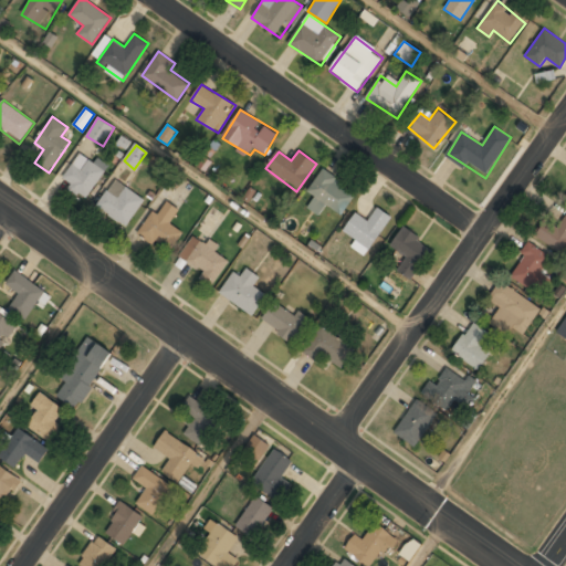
[(62,182),(90,197),(105,168),(77,154),(62,182)]
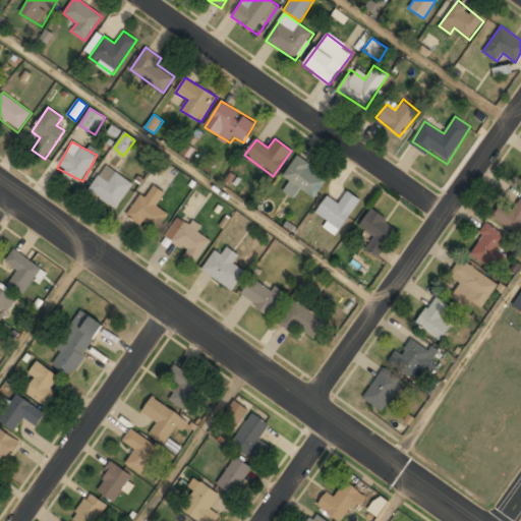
[(328,177),(298,156),(283,176),(290,181),(283,191),(293,198),(300,189),(312,197),(328,177)]
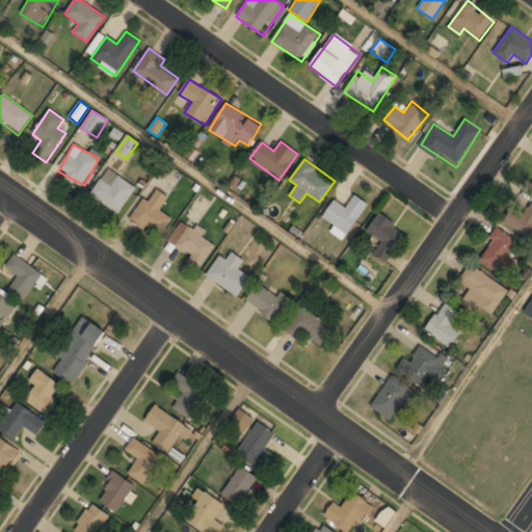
[(136,187),(108,168),(90,194),(118,213),(136,187)]
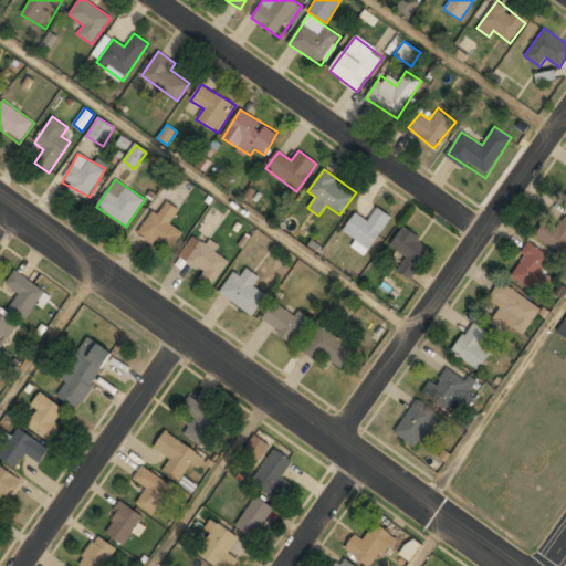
[(167,252),(179,233),(170,228),(181,211),(169,202),(163,213),(153,207),(136,231),(167,252)]
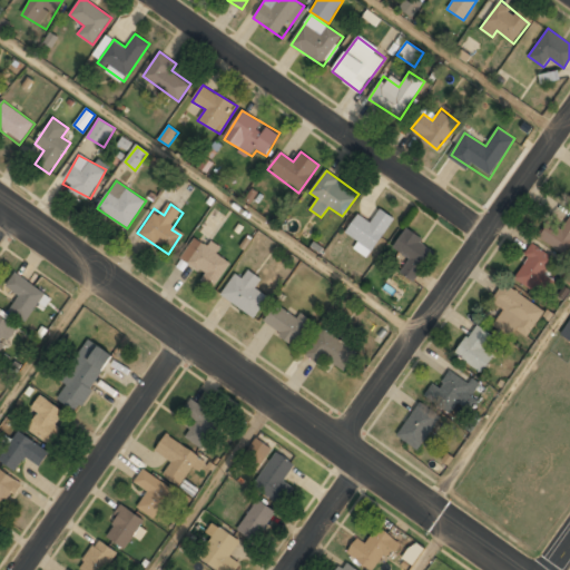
[(360,243),(355,248),(367,257),(395,218),(381,208),(370,224),(357,216),(345,233),(360,243)]
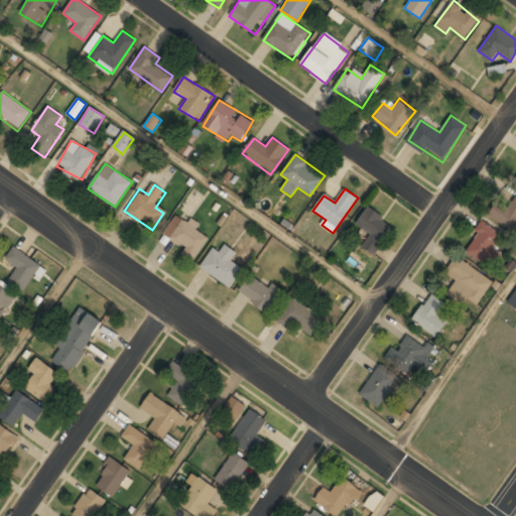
[(487,213),(510,232),(515,224),(515,195),(504,210),(495,202),(487,213)]
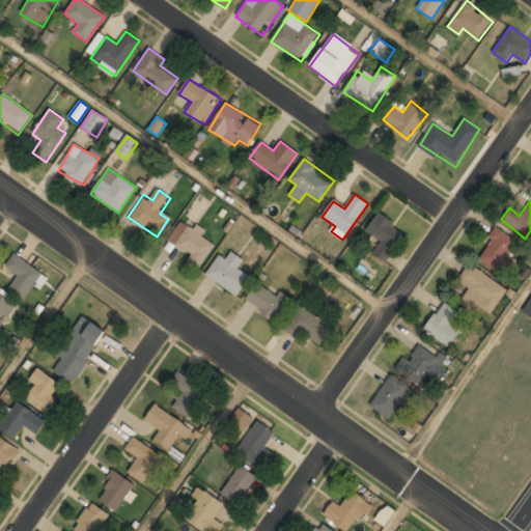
[(407,233),(379,213),(366,230),(381,242),(372,253),(385,262),(407,233)]
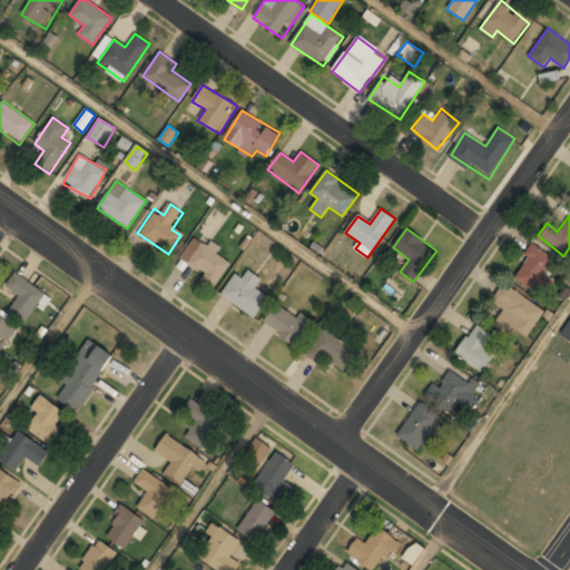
[(217,287),(231,258),(195,241),(185,262),(205,272),(202,279),(217,287)]
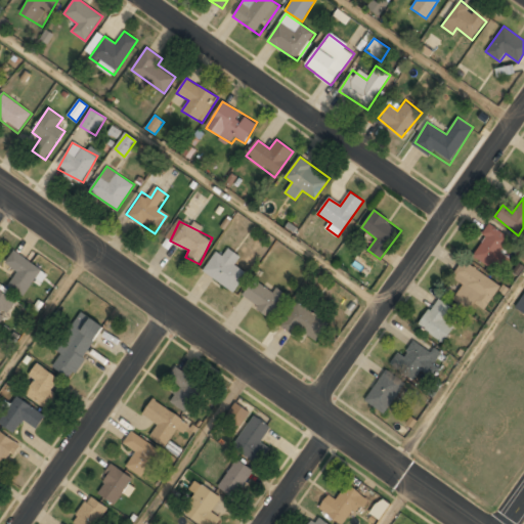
[(512,239),(491,226),(472,255),(491,268),(512,239)]
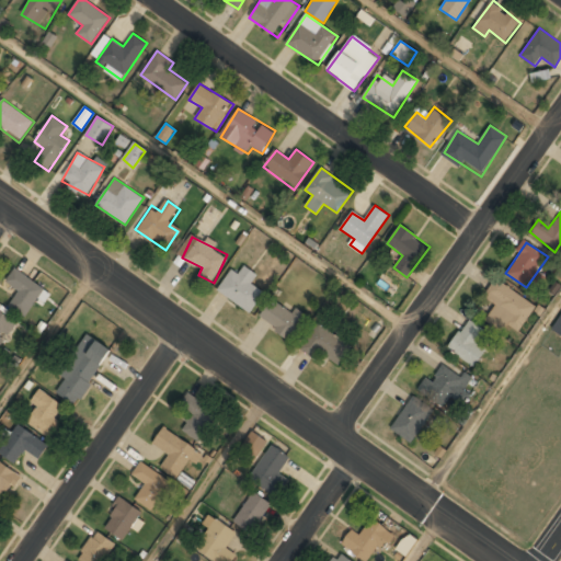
[(217,293),(253,311),(264,290),(252,284),(258,273),(244,265),(240,273),(231,267),(217,293)]
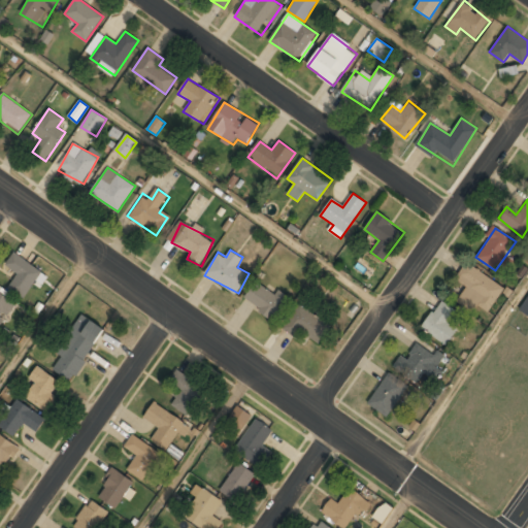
[(5,265),(18,274),(8,288),(23,298),(42,272),(14,252),(5,265)]
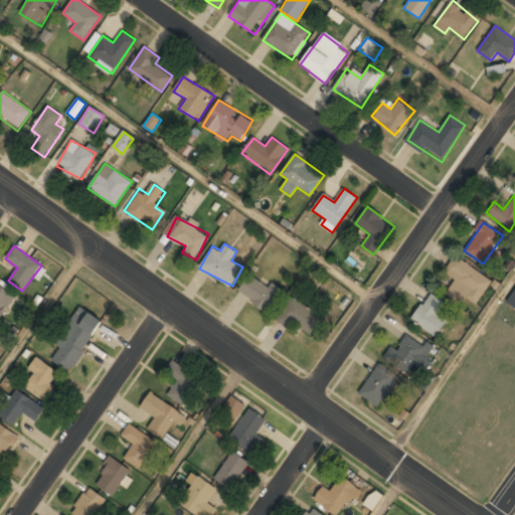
[(475,308),(493,281),(456,255),(445,273),(456,280),(448,290),(475,308)]
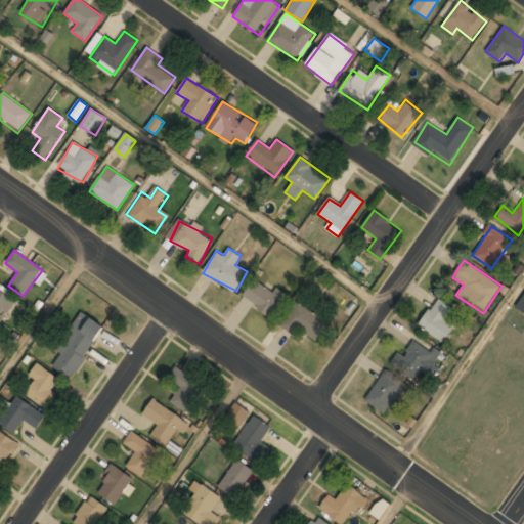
[(288,295),(277,287),(272,292),(255,279),(243,296),(271,317),(288,295)]
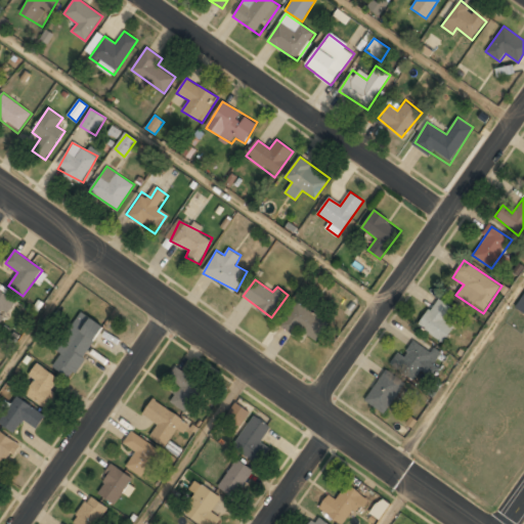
[(0,324),(16,301),(0,289),(0,324)]
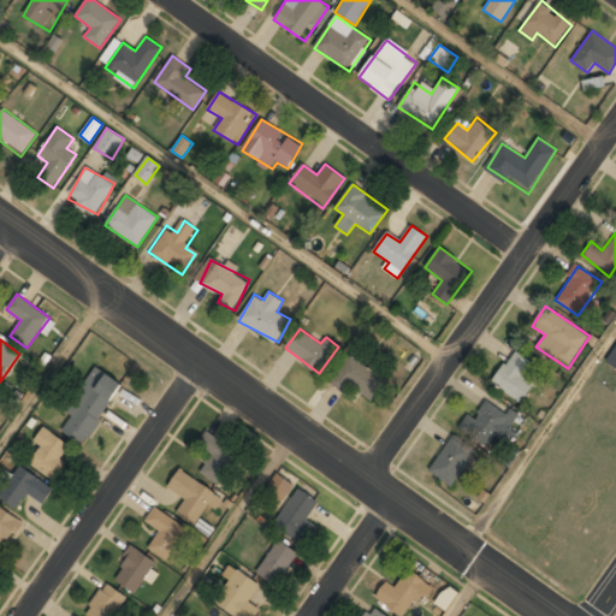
[(522,374),(531,363),(516,351),(492,381),(520,404),(535,385),(522,374)]
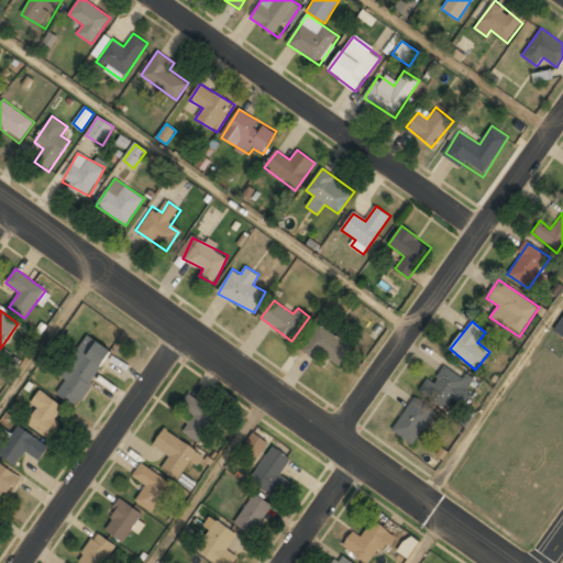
[(341,367),(354,343),(317,323),(304,348),(341,367)]
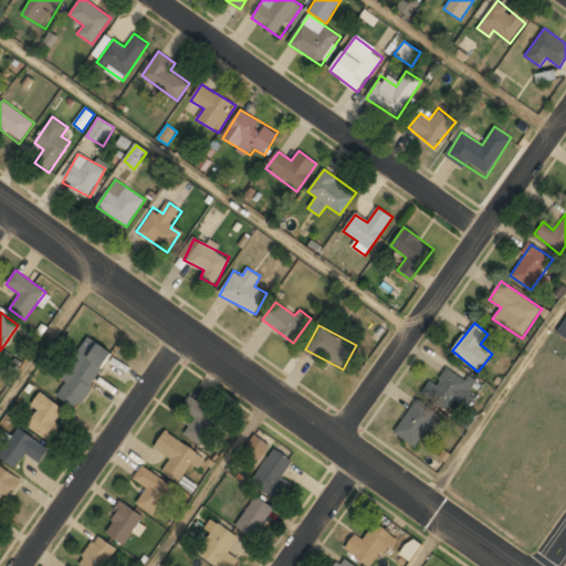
[(79,409),(112,352),(85,336),(61,377),(66,380),(58,397),(79,409)]
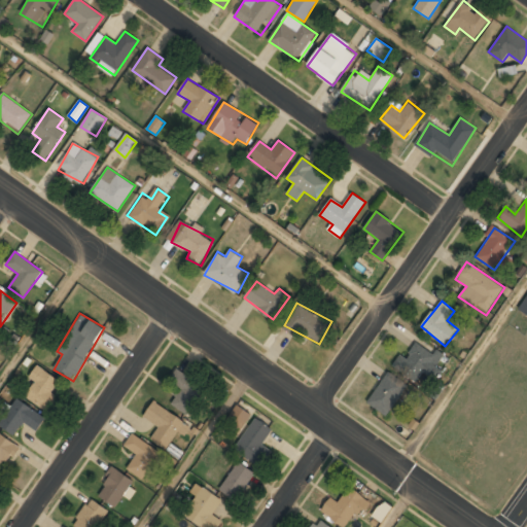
[(392,365),(419,387),(441,358),(418,341),(405,357),(400,355),(392,365)]
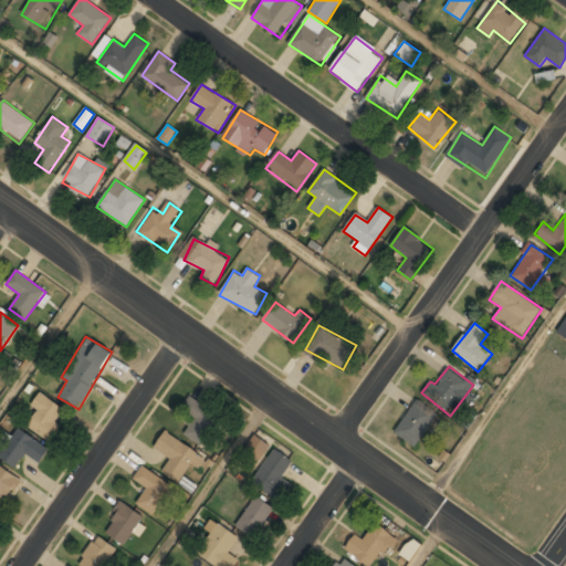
[(67,410),(42,395),(24,425),(50,440),(67,410)]
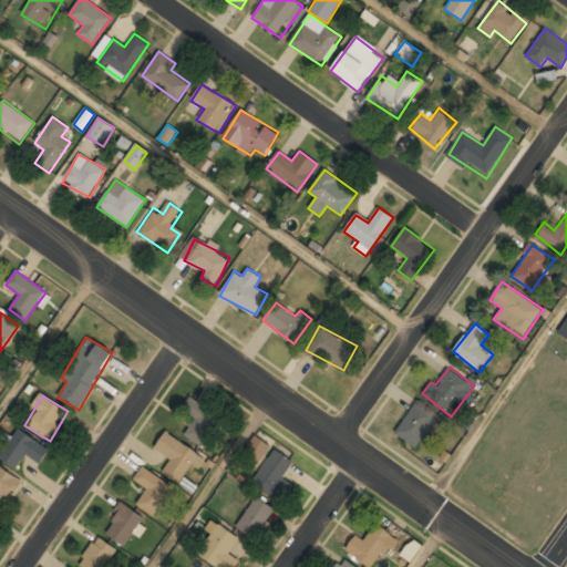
[(188,432),(203,443),(220,419),(189,395),(178,411),(195,422),(188,432)]
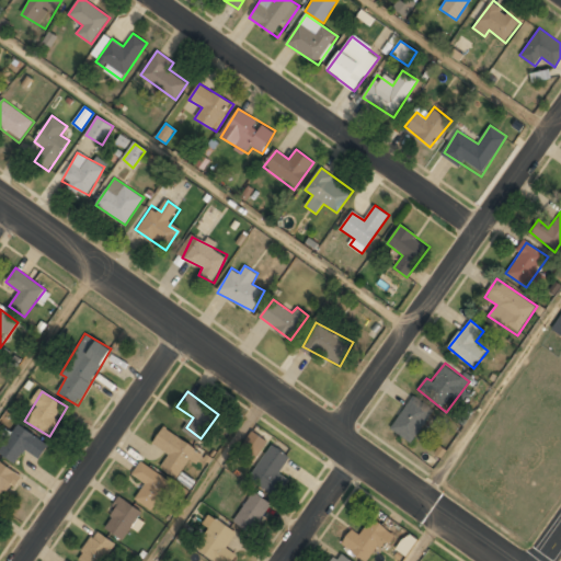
[(411,443),(434,410),(413,395),(390,427),(411,443)]
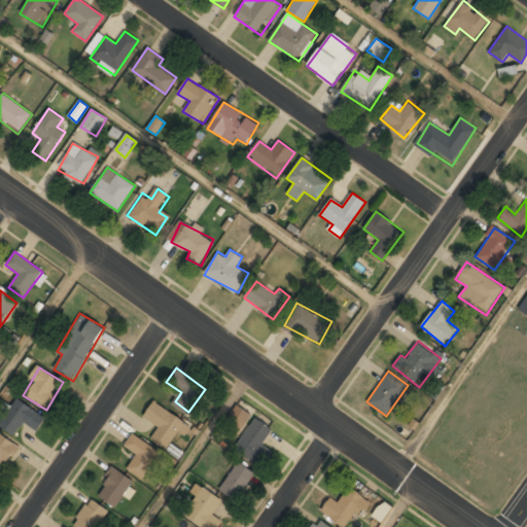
[(24,424),(35,431),(45,417),(18,397),(0,422),(0,424),(14,436),(24,424)]
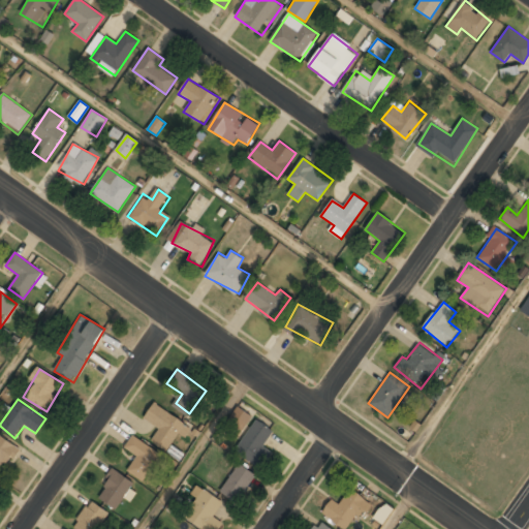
[(167,450),(179,433),(185,437),(191,426),(154,403),(144,418),(159,429),(152,441),(167,450)]
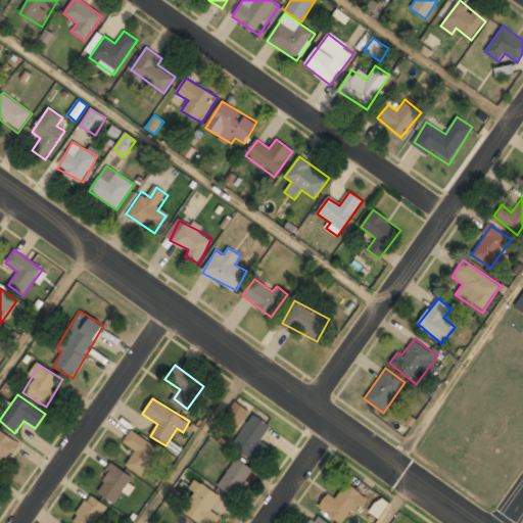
[(240,420),(246,411),(237,403),(230,413),(240,420)]
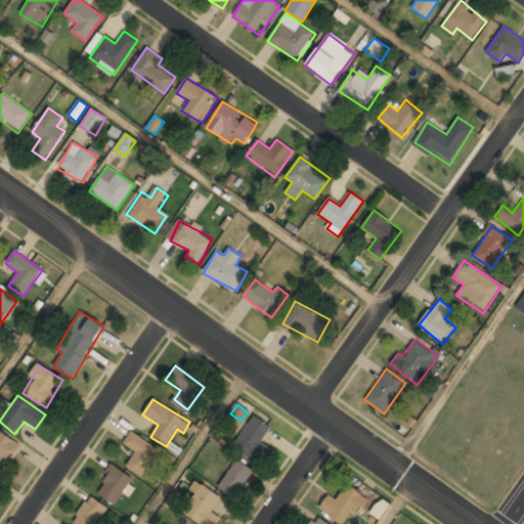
[(261,441),(270,427),(253,416),(233,446),(257,462),(267,445),(261,441)]
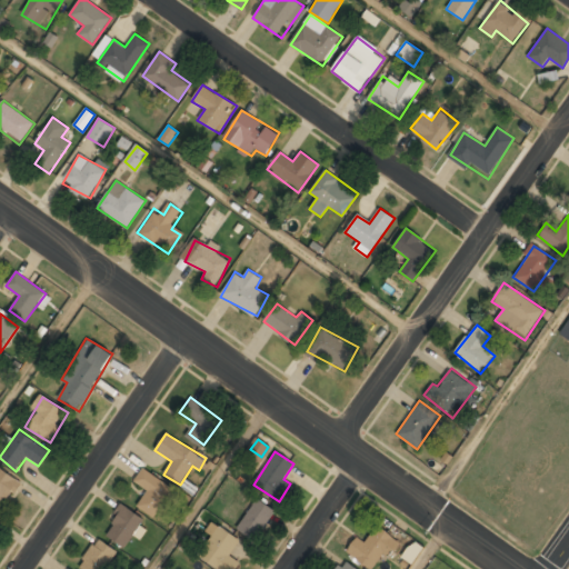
[(0,509),(21,482),(0,467),(0,509)]
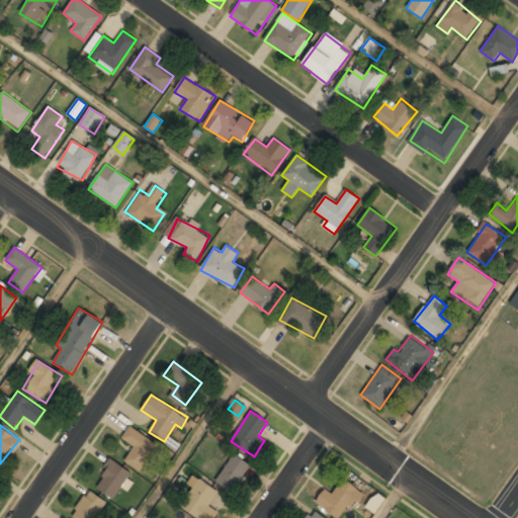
[(124,460),(140,470),(157,444),(130,426),(121,438),(134,446),(124,460)]
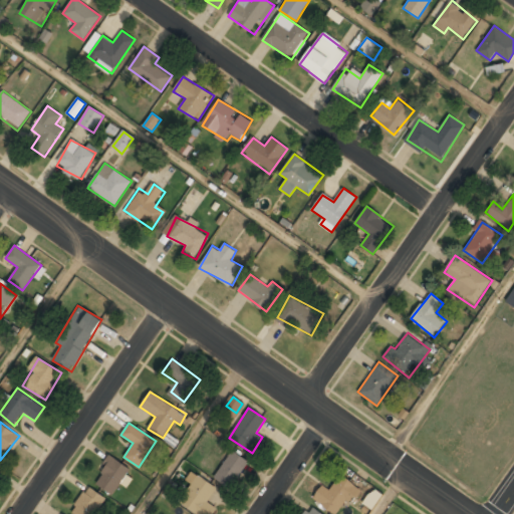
[(249,461),(232,450),(214,478),(231,489),(249,461)]
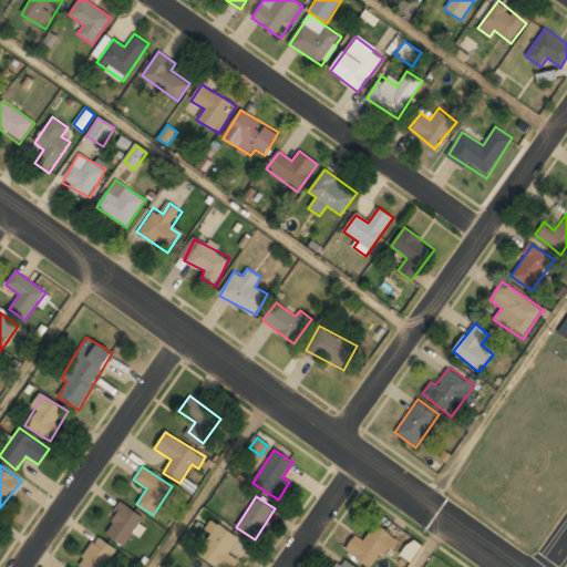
[(143,517),(123,503),(104,532),(124,546),(143,517)]
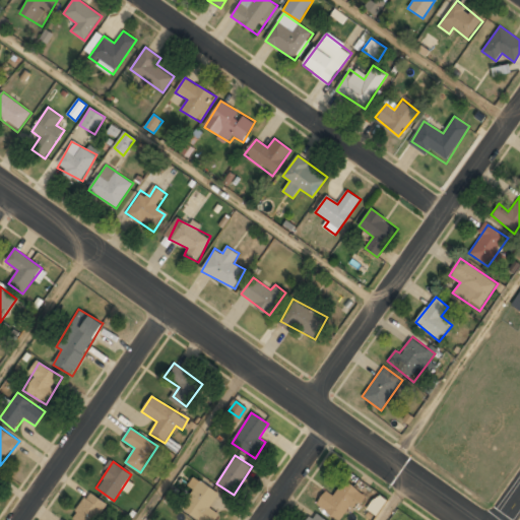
[(219,494),(198,479),(180,507),(198,519),(213,519),(219,512),(210,506),(219,494)]
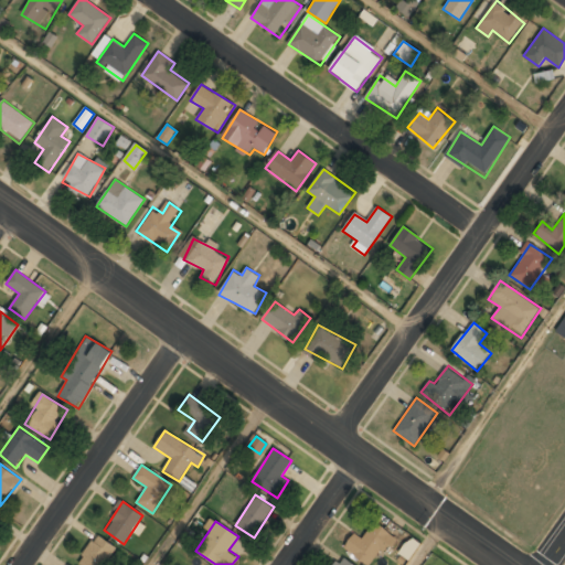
[(368,564),(376,564),(396,535),(375,521),(363,539),(354,532),(343,548),(368,564)]
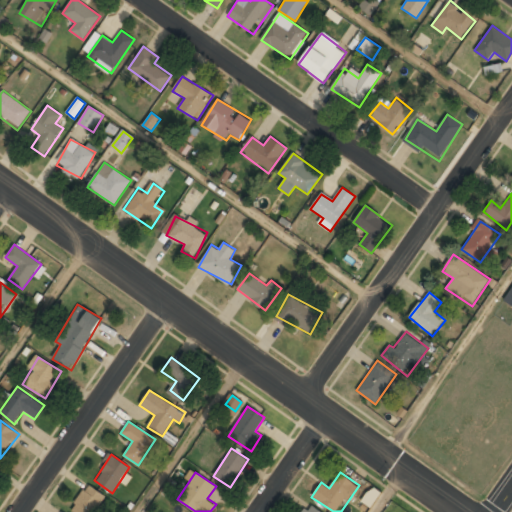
[(92,511),(104,497),(89,485),(72,507),(78,511),(92,511)]
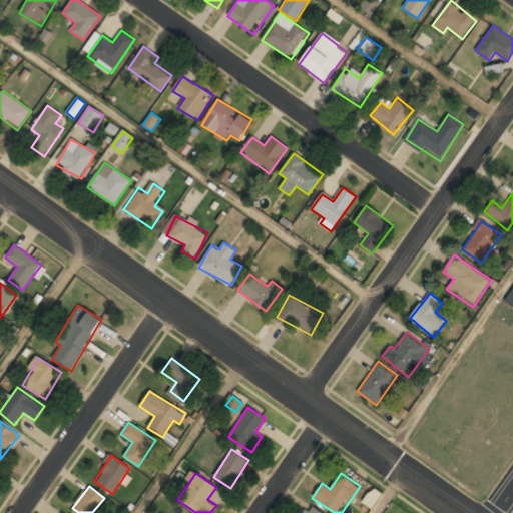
[(363,502),(372,508),(382,493),(373,487),(363,502)]
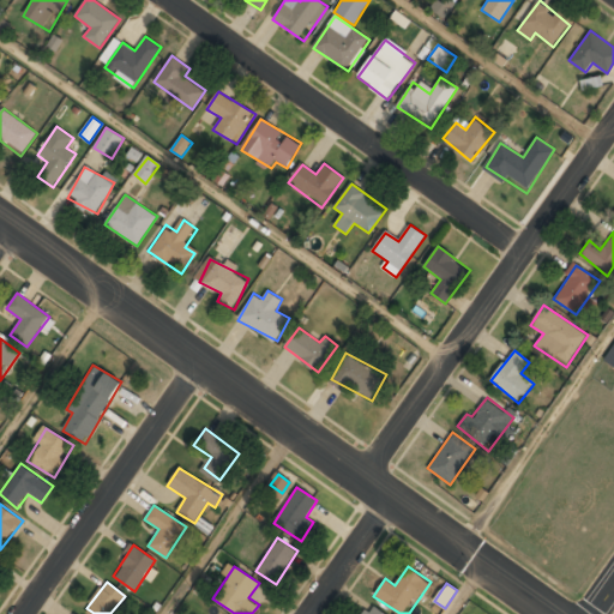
All buildings are outlined.
